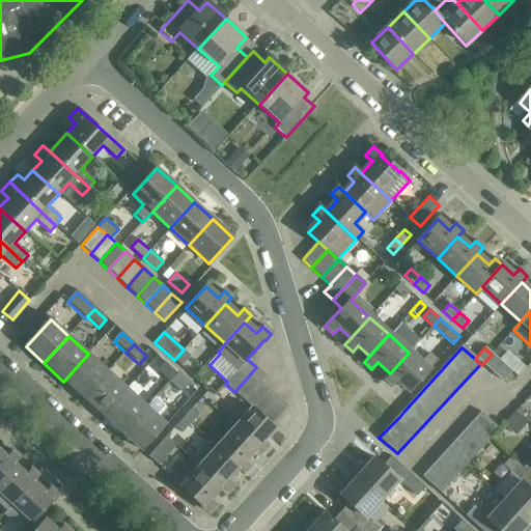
[(180,366),(190,356),(184,350),(174,360),(180,366)]
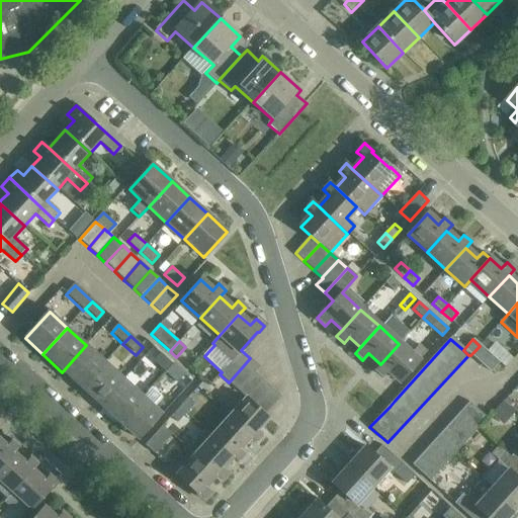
[(380,364),(374,370),(381,377),(386,371),(399,381),(425,352),(418,346),(411,354),(399,344),(380,364)]
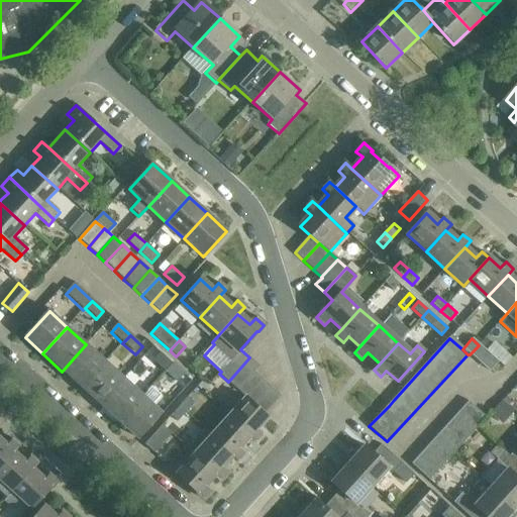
[(62,372),(81,389),(105,363),(86,344),(62,372)]
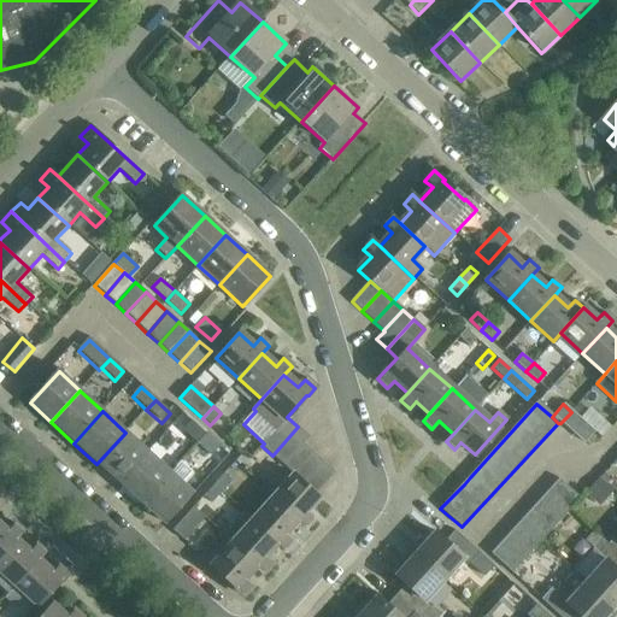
[(571,411),(571,412),(560,423),(583,444),(593,433),(571,411)]
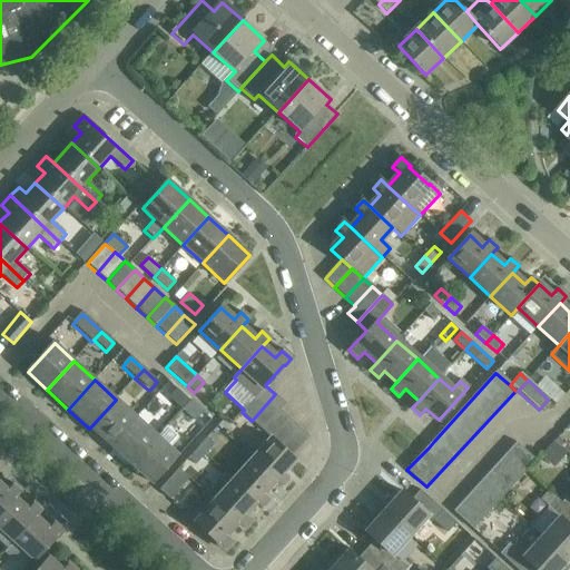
[(168,397),(183,410),(190,401),(177,389),(168,397)]
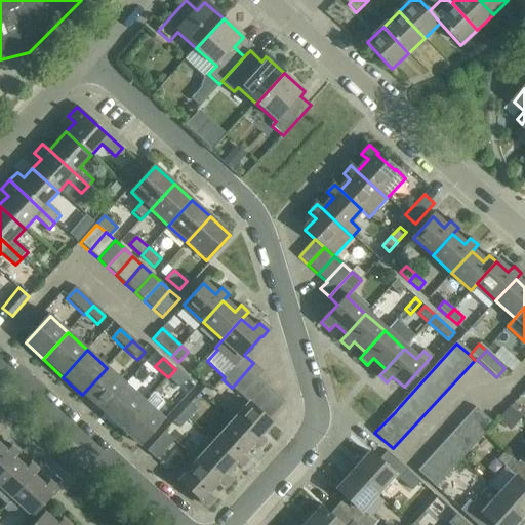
[(232,388),(241,396),(256,378),(256,377),(263,371),(253,363),(232,388)]
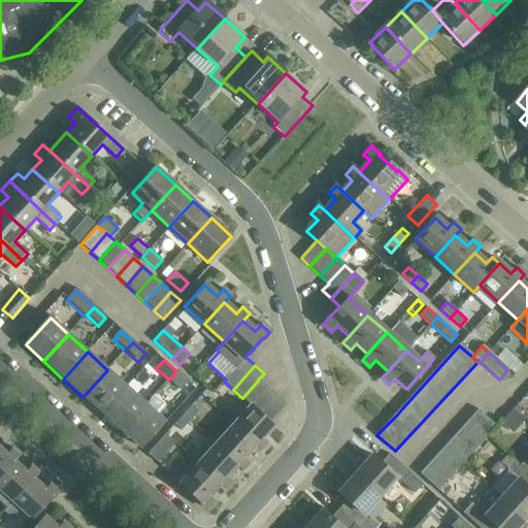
[(83,397),(102,415),(127,388),(107,370),(83,397)]
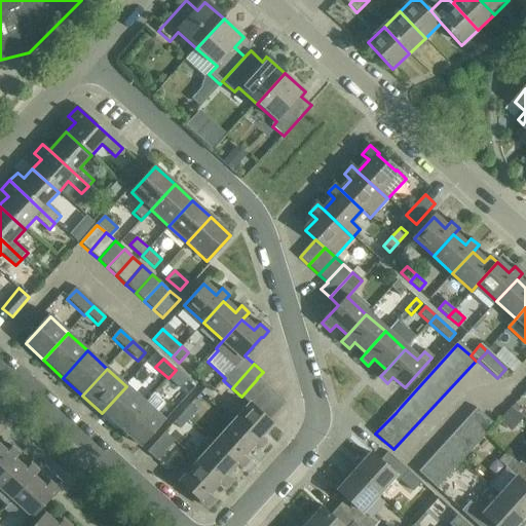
[(176,370),(168,378),(180,388),(178,390),(185,397),(194,386),(176,370)]
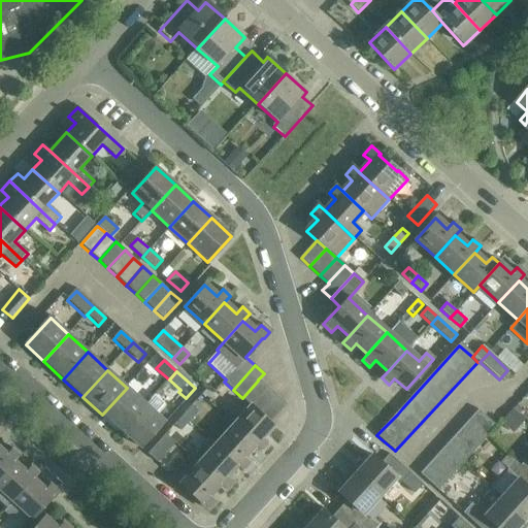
[(219,375),(207,387),(212,393),(224,381),(219,375)]
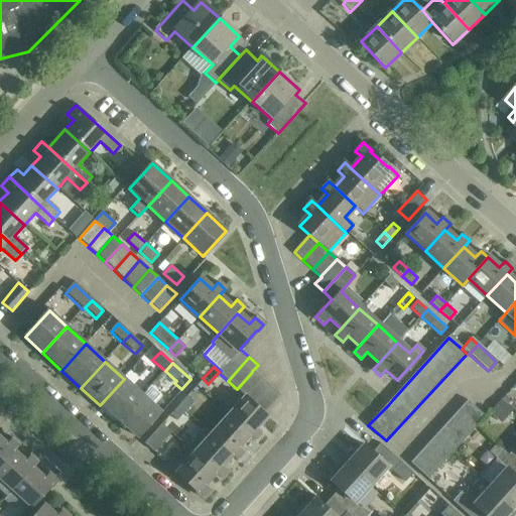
[(237,389),(245,397),(261,379),(252,372),(237,389)]
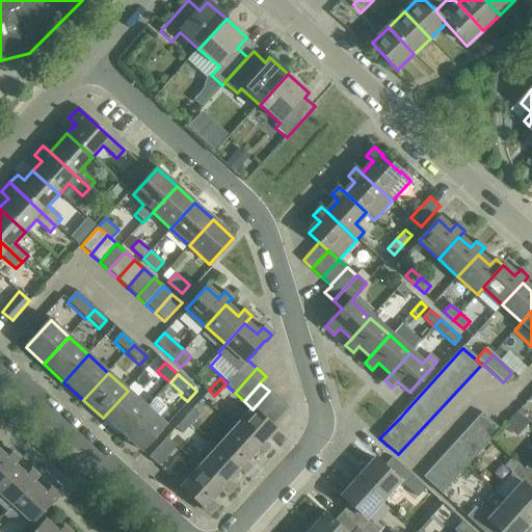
[(103,418),(123,435),(147,408),(128,391),(103,418)]
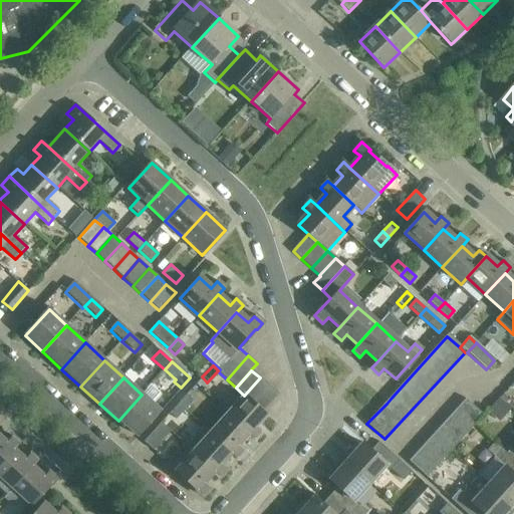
[(244,396),(245,396),(253,404),(269,387),(260,377),(244,396)]
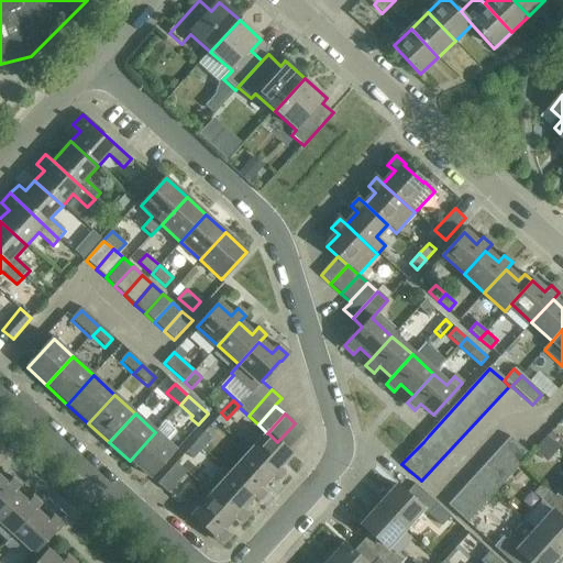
[(155,432),(130,461),(151,481),(177,452),(165,441),(172,434),(170,428),(165,422),(155,432)]
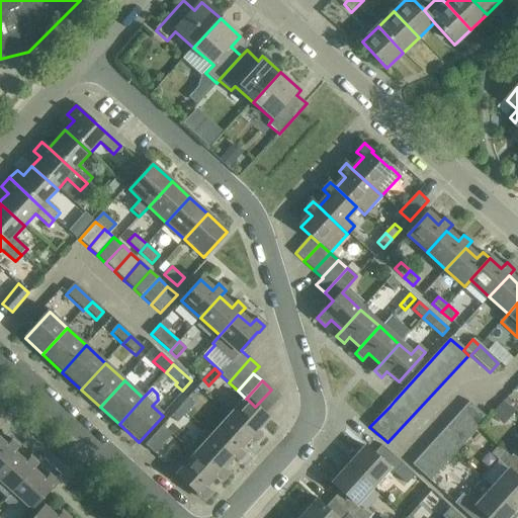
[(271,390),(255,407),(264,415),(280,397),(271,390)]
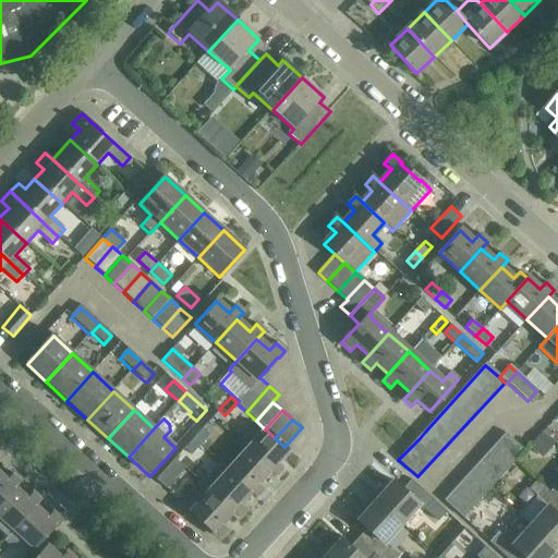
[(557,449),(556,450),(557,428),(537,427),(537,455),(557,455),(556,473),(557,472),(557,449)]
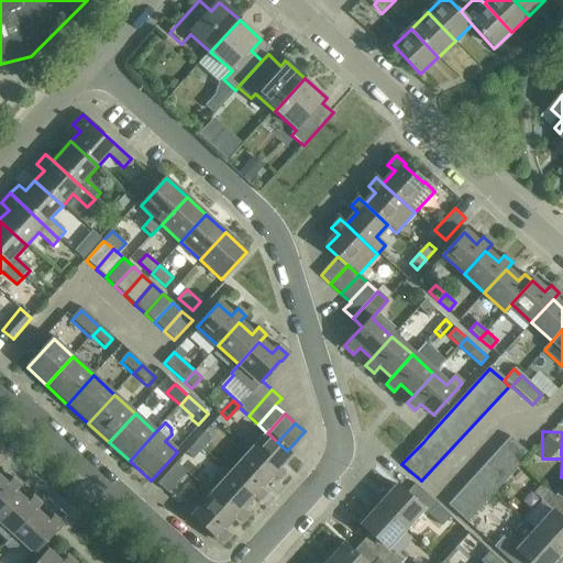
[(203,432),(194,443),(201,450),(211,439),(203,432)]
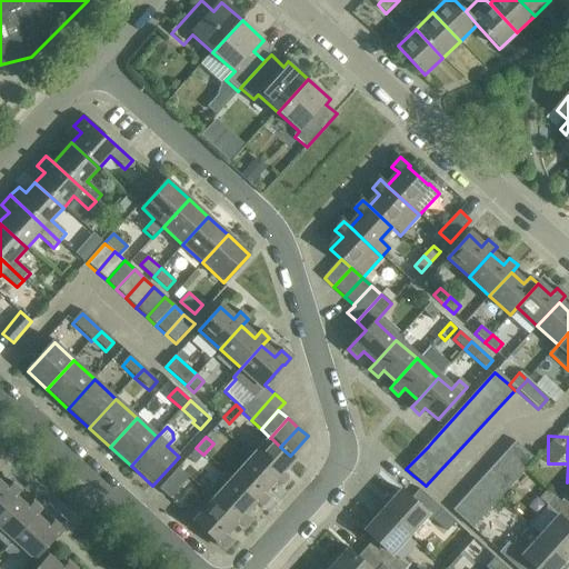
[(271,438),(251,460),(275,481),(281,488),(289,479),(282,472),(295,459),(290,456),(280,447),(271,438)]
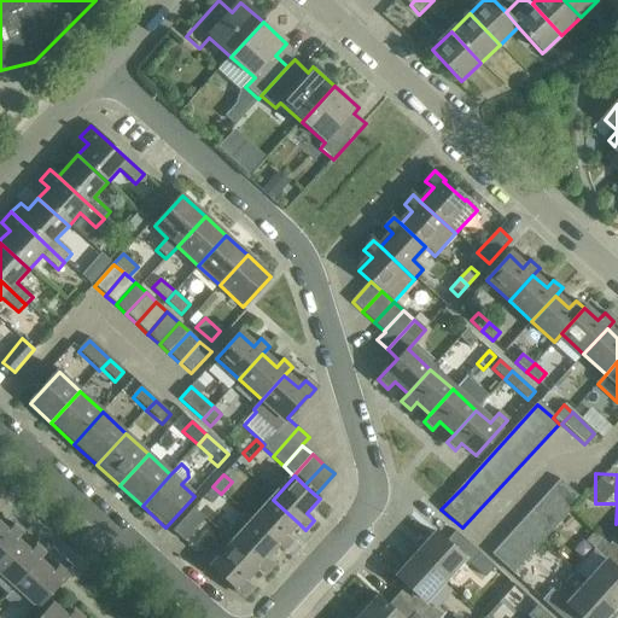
[(491,554),(512,572),(579,500),(558,482),(491,554)]
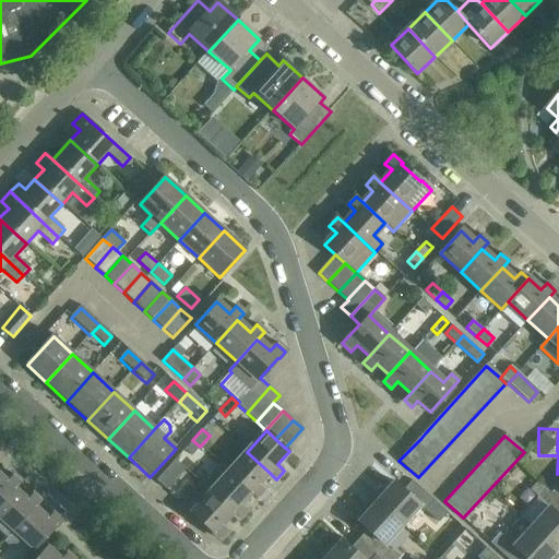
[(200,447),(192,440),(185,449),(192,455),(200,447)]
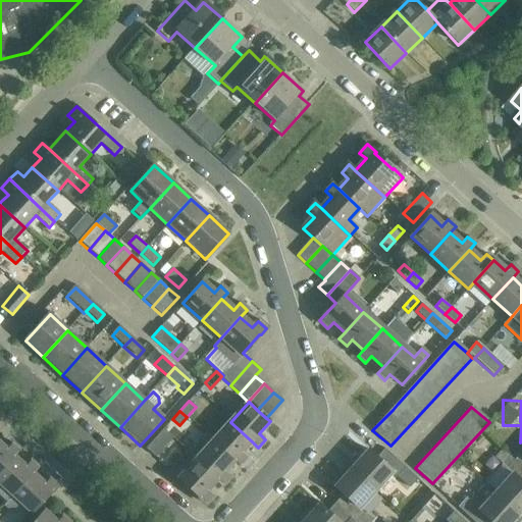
[(230,422),(214,440),(213,441),(235,461),(242,467),(248,460),(242,454),(252,441),(230,422)]
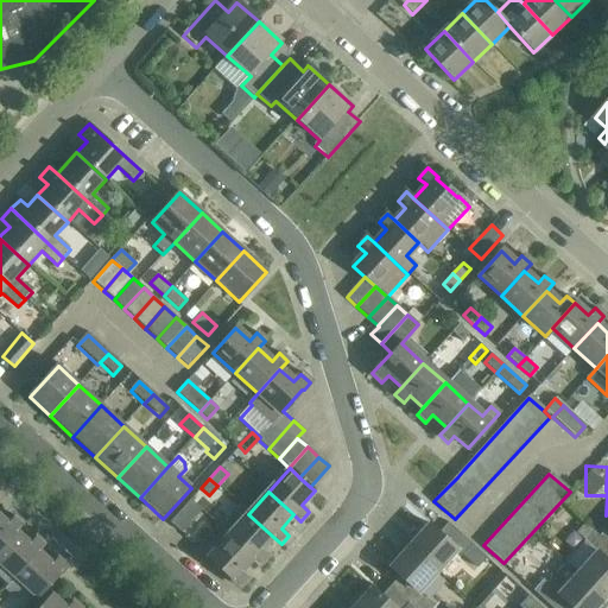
[(171,524),(182,534),(202,512),(191,501),(171,524)]
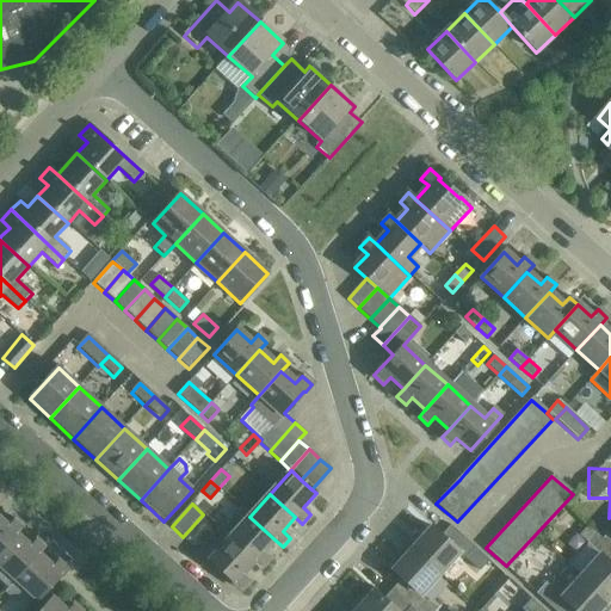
[(242,508),(222,531),(229,538),(255,562),(263,568),(271,559),(264,551),(275,539),(250,517),(251,516),(242,508)]
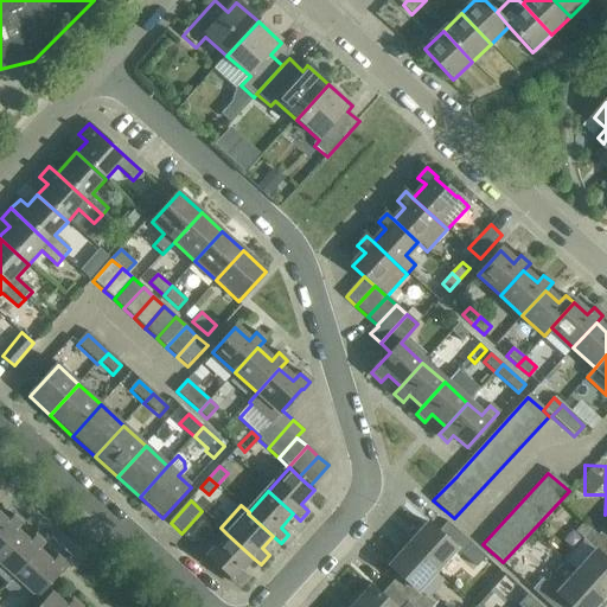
[(0,547),(16,531),(23,523),(13,515),(7,523),(0,516),(0,547)]
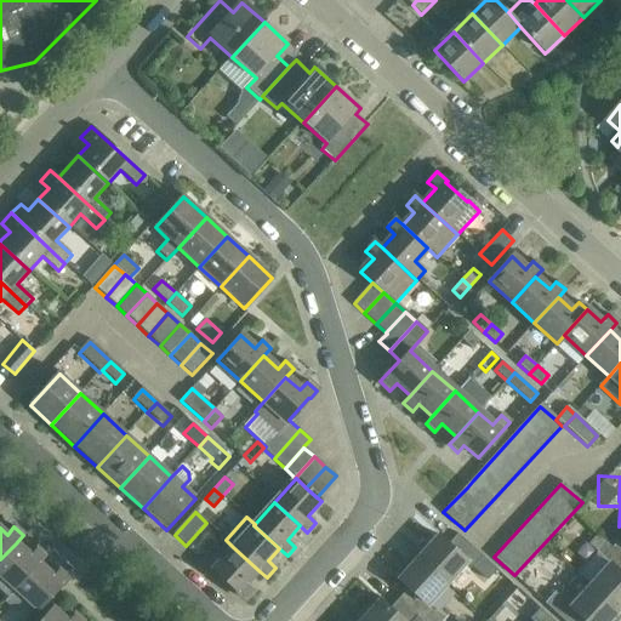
[(417,548),(412,552),(446,584),(466,563),(486,581),(497,570),(457,534),(448,545),(438,535),(422,552),(417,548)]
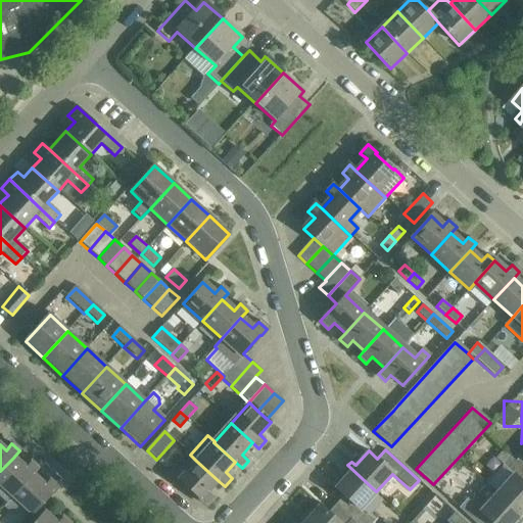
[(196,461),(190,455),(189,454),(170,474),(179,482),(180,481),(199,498),(198,501),(206,508),(215,498),(208,492),(219,481),(196,461)]
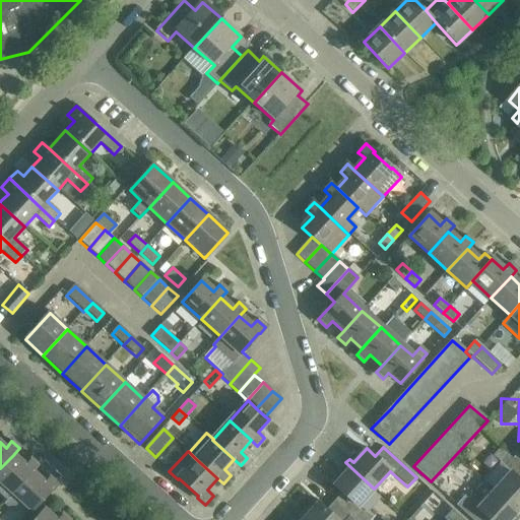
[(508,454),(483,481),(519,513),(519,465),(512,458),(508,454)]
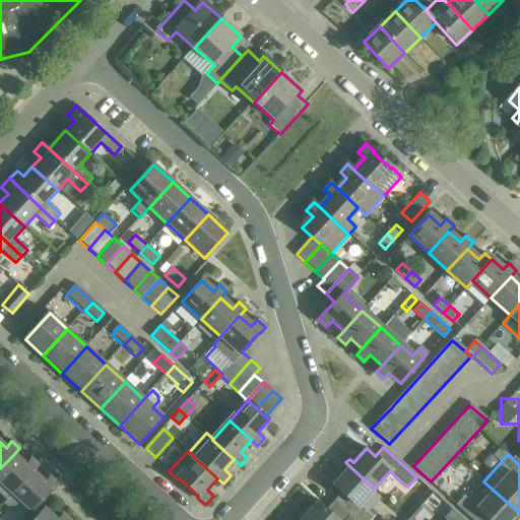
[(0,493),(7,499),(33,472),(38,465),(30,458),(24,465),(13,455),(0,468),(0,493)]
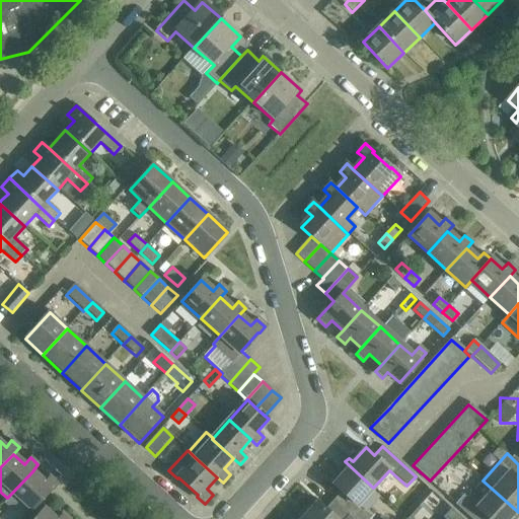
[(342,492),(334,501),(354,518),(369,518),(370,518),(357,506),(373,488),(345,461),(342,465),(346,469),(332,484),(342,492)]
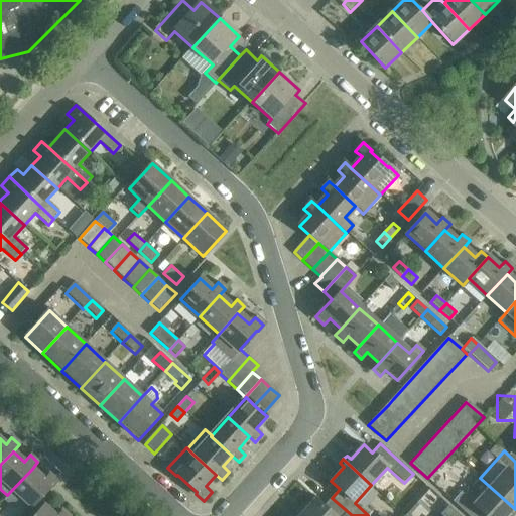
[(32,469),(7,495),(4,499),(11,506),(20,496),(31,506),(49,486),(50,487),(57,480),(48,472),(43,478),(32,469)]
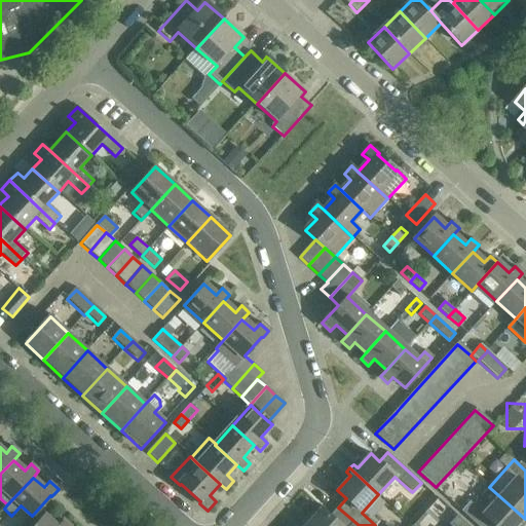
[(525,523),(525,519),(489,487),(473,504),(470,501),(461,511),(479,525),(515,525),(520,521),(524,525),(525,523)]
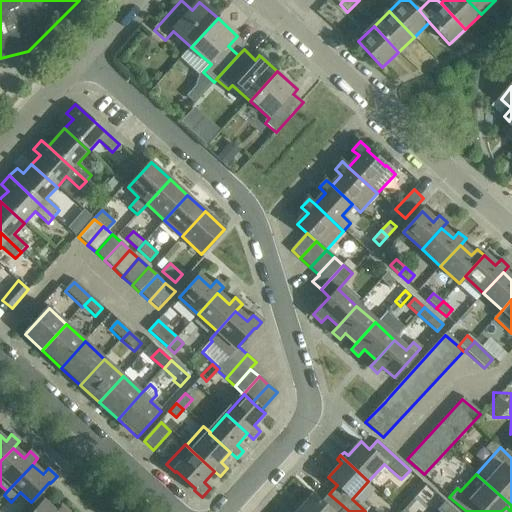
[(296,504),(292,508),(296,511),(349,511),(329,494),(321,502),(313,494),(300,508),(296,504)]
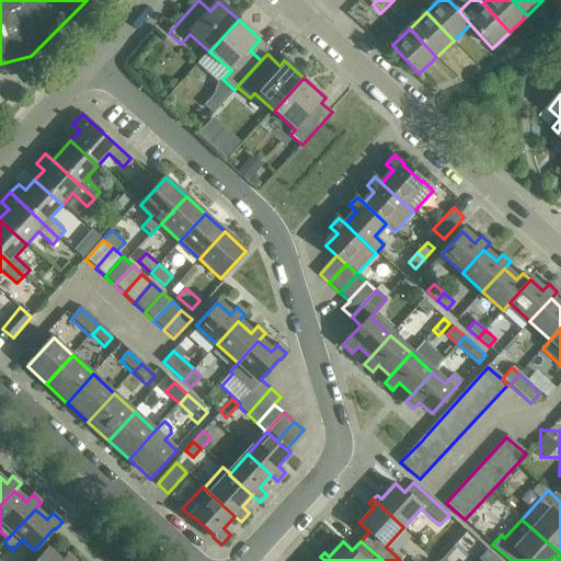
[(73,560),(67,554),(60,560),(59,560),(47,550),(36,560),(73,560)]
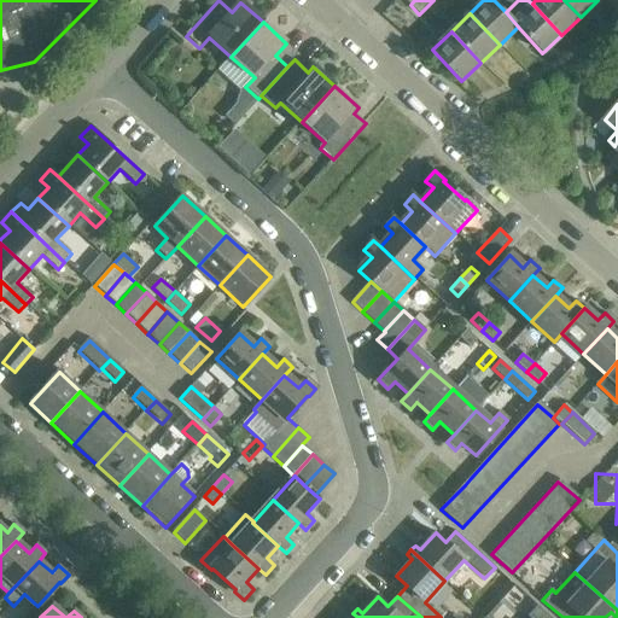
[(551,617),(537,606),(528,616),(529,617),(551,617)]
